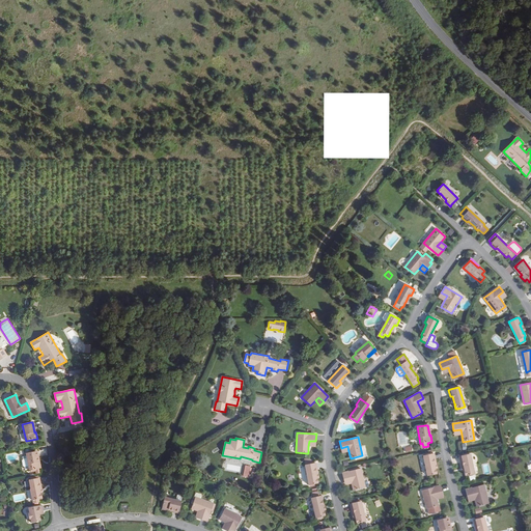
[(36,473),(39,473),(38,469),(40,468),(39,462),(37,462),(35,451),(31,452),(25,453),(29,471),(30,471),(35,470),(35,471),(36,473)]
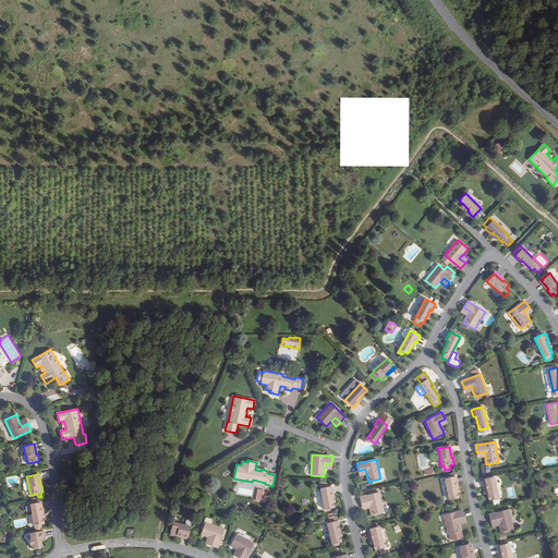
[(456,476),(453,477),(445,478),(449,500),(458,498),(458,497),(459,497),(458,494),(457,494),(457,493),(456,484),(458,484),(456,476)]
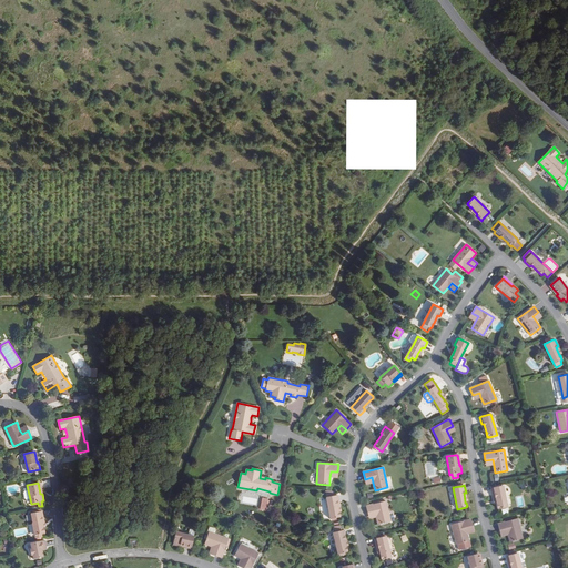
[(503,486),(494,487),(492,488),(493,496),(495,495),(497,504),(497,505),(497,508),(498,508),(498,509),(507,507),(503,486)]
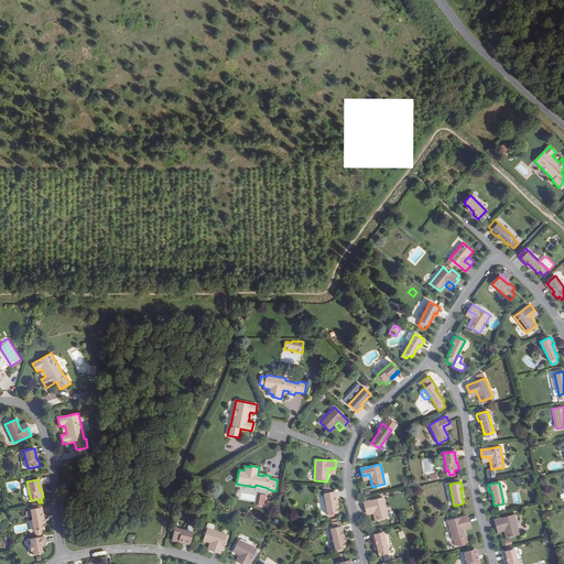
[(328,516),(336,513),(337,513),(337,512),(337,509),(336,509),(336,507),(334,499),(336,499),(335,491),(329,492),(329,488),(323,489),(324,494),(328,516)]
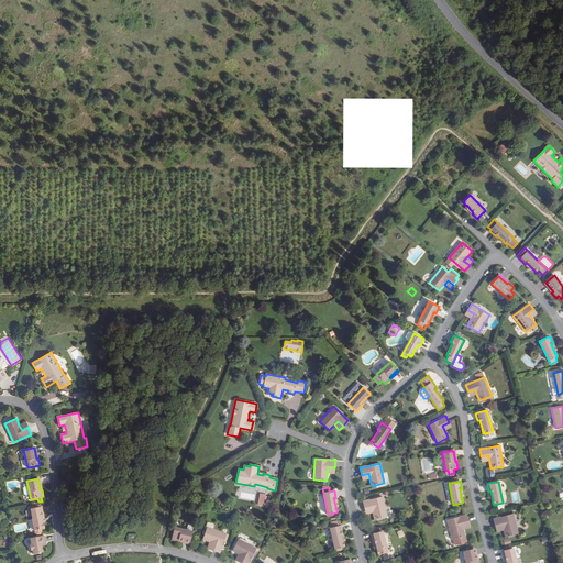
[(257,506),(265,507),(267,495),(260,494),(257,506)]
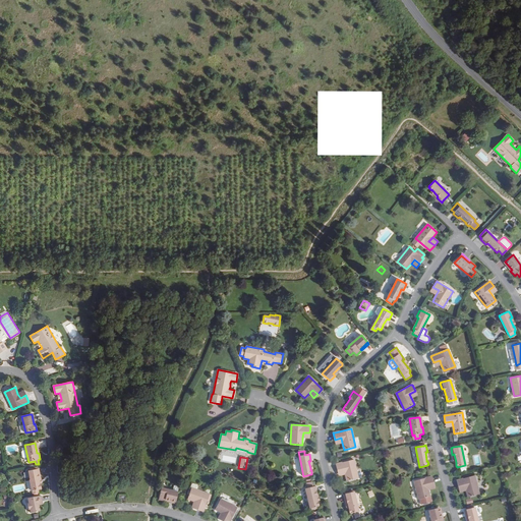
[(354,459),(337,463),(336,464),(337,470),(344,469),(345,474),(347,480),(358,478),(354,459)]
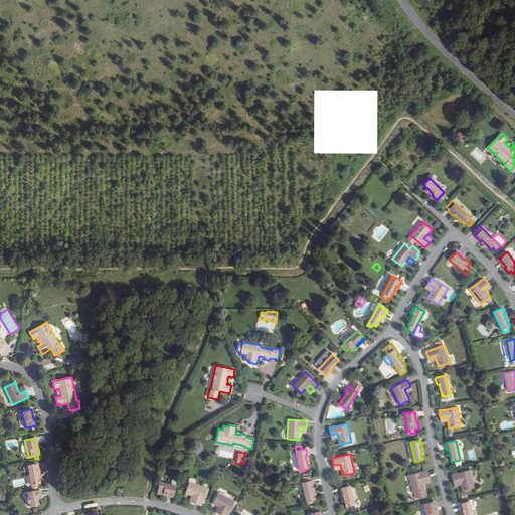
[(39,479),(37,471),(39,470),(38,464),(28,466),(29,474),(29,475),(31,485),(37,484),(40,484),(39,479)]
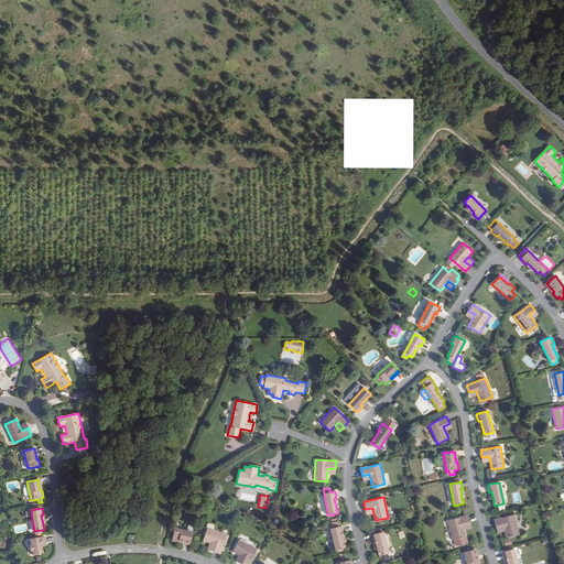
[(514,514),(498,519),(495,520),(497,528),(503,525),(505,531),(507,538),(519,534),(514,514)]
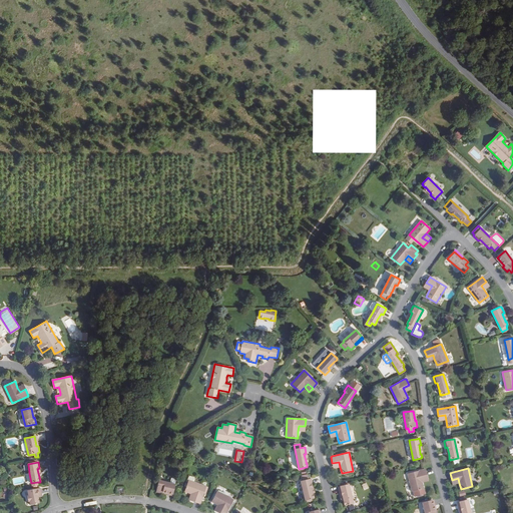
[(426,469),(424,469),(408,473),(412,492),(414,491),(415,497),(425,494),(424,489),(422,482),(421,477),(427,476),(426,469)]
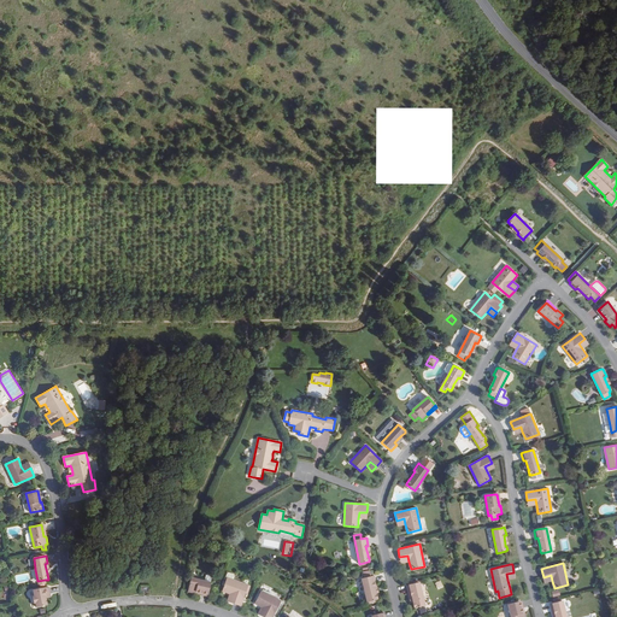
[(374,600),(375,600),(377,599),(376,599),(377,598),(376,594),(375,593),(374,583),(376,583),(374,575),(371,576),(370,570),(363,573),(364,577),(362,579),(366,601),(368,601),(374,600)]
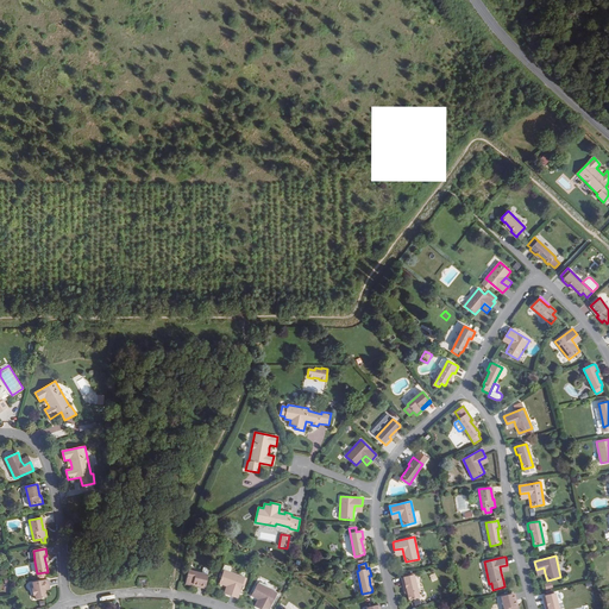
[(248,578),(245,577),(230,572),(224,570),(219,583),(227,586),(232,588),(230,595),(238,598),(242,585),(244,586),(248,578)]
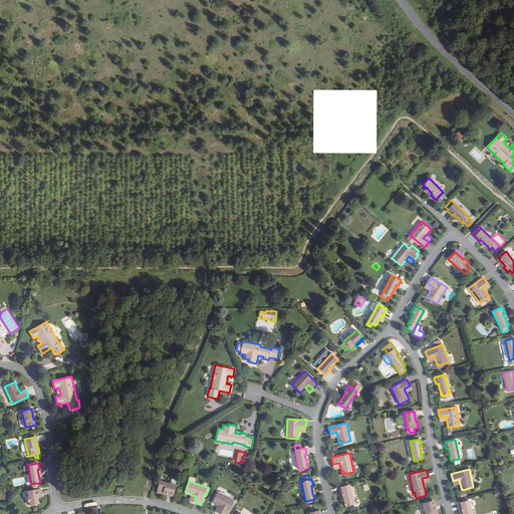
[(174,495),(174,493),(176,485),(173,485),(169,484),(159,482),(157,492),(157,493),(163,494),(163,493),(174,495)]
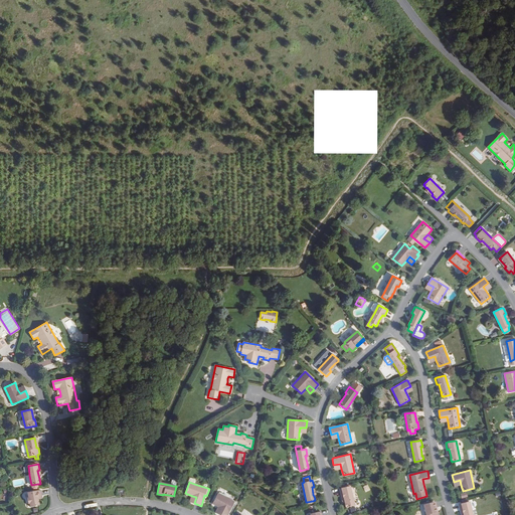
[(349,486),(341,488),(339,488),(341,495),(343,495),(345,502),(345,503),(345,507),(346,507),(347,507),(354,505),(349,486)]
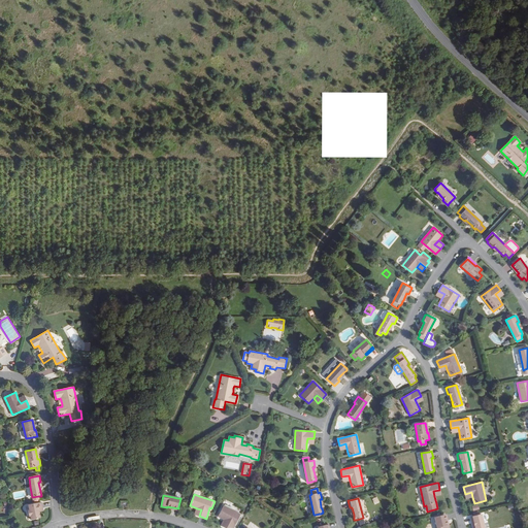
[(40,508),(42,507),(41,501),(28,504),(29,509),(29,512),(30,515),(31,516),(31,519),(40,517),(39,512),(40,510),(40,508)]
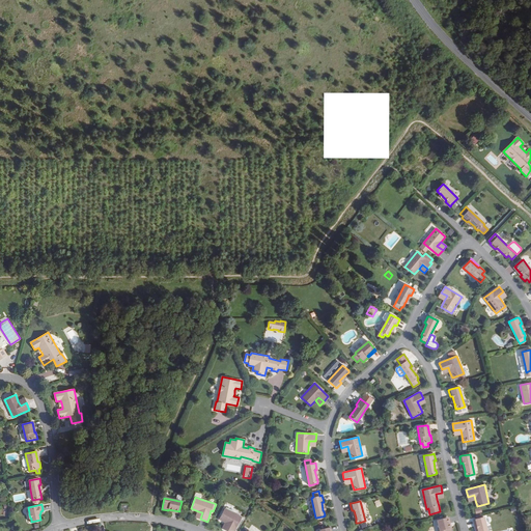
[(227,530),(234,530),(242,518),(225,508),(219,519),(225,523),(230,525),(227,530)]
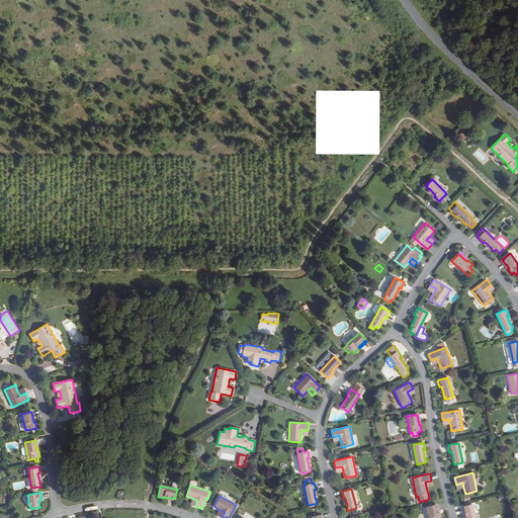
[(436,505),(434,505),(426,508),(429,517),(441,517),(440,515),(439,515),(436,505)]
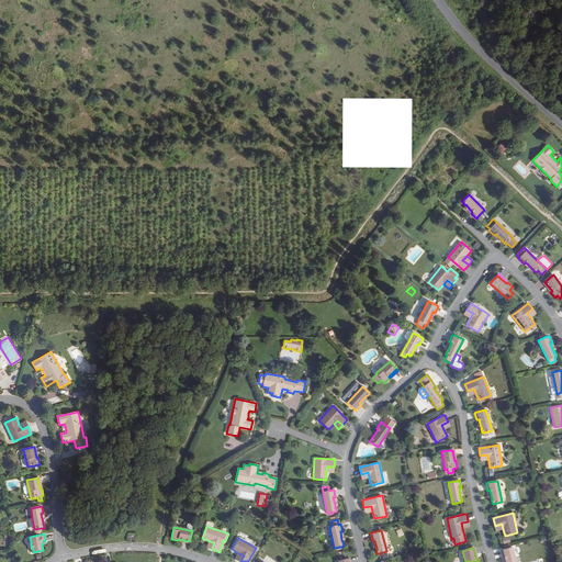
[(516,561),(513,548),(503,550),(502,550),(503,558),(505,557),(506,561),(516,561)]
